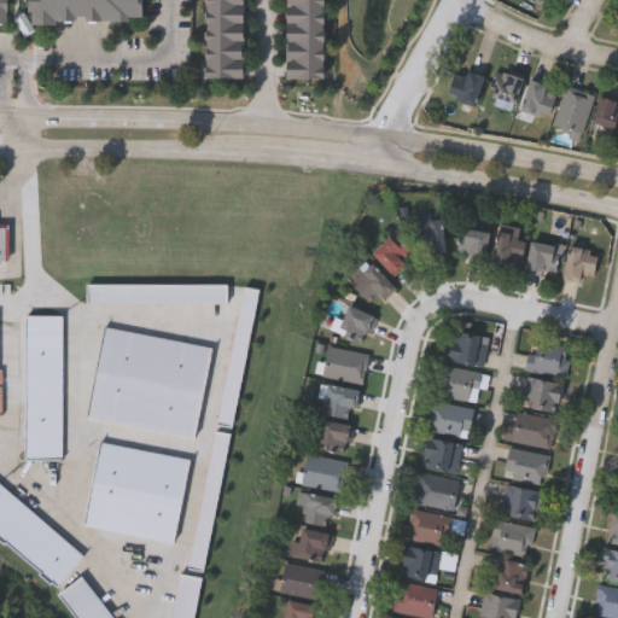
[(139,0),(139,22),(29,21),(29,0),(139,0)]
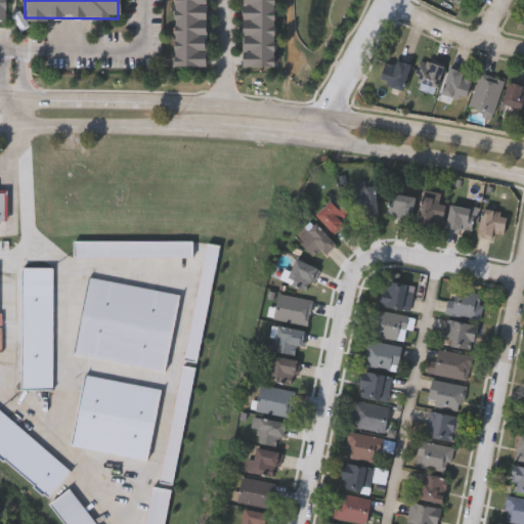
[(174,68),(174,0),(207,0),(207,68),(174,68)]
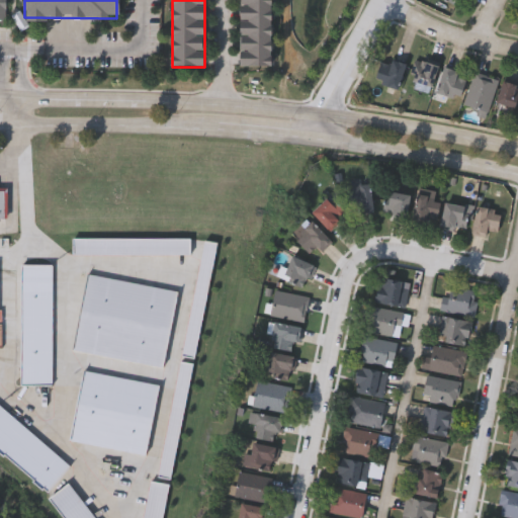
[(239,67),(239,0),(271,0),(271,67),(239,67)]
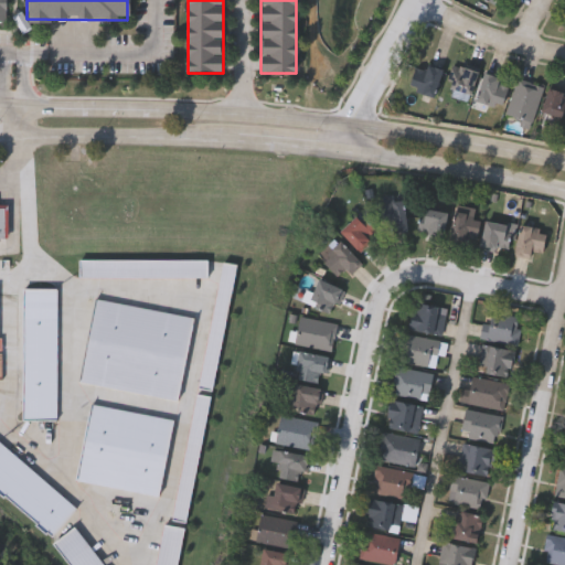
[(505,0),(483,0),(501,9),(505,0)]
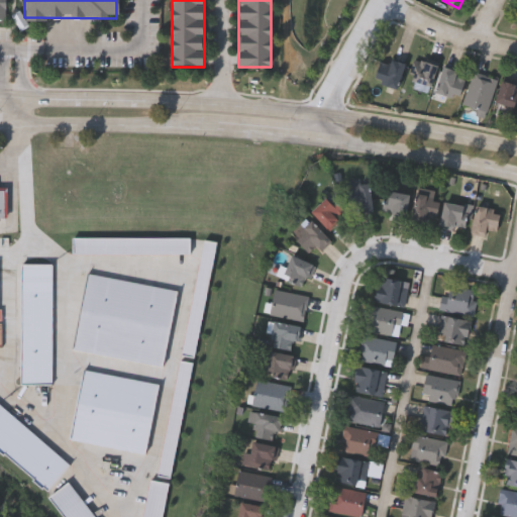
[(402,65),(394,89),(372,80),(380,57),(402,65)]
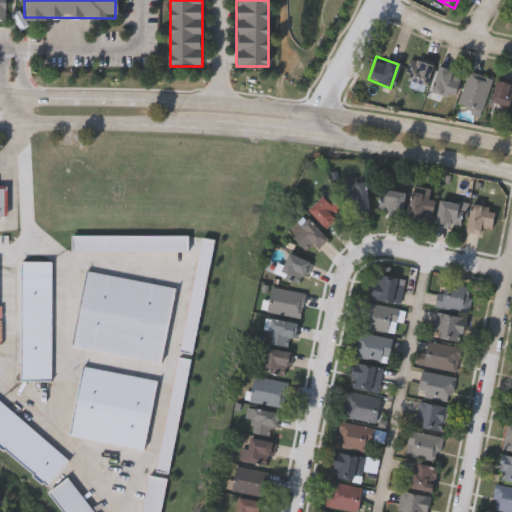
[(431,64),(425,85),(402,79),(409,57),(431,64)]
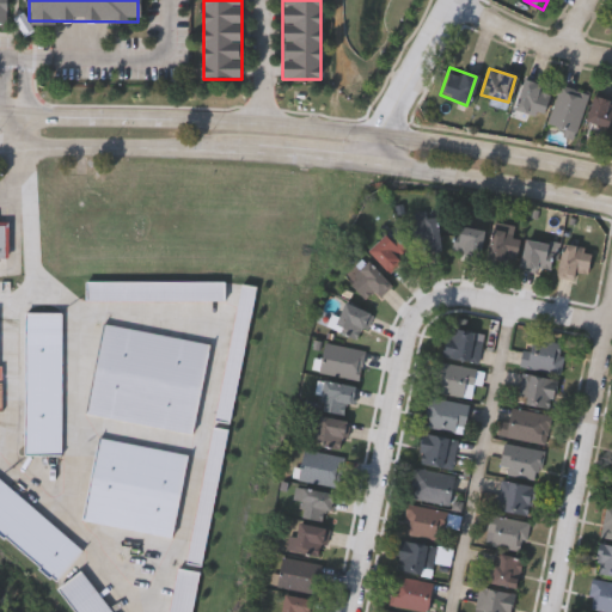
[(513,109),(520,80),(549,87),(540,117),(513,109)]
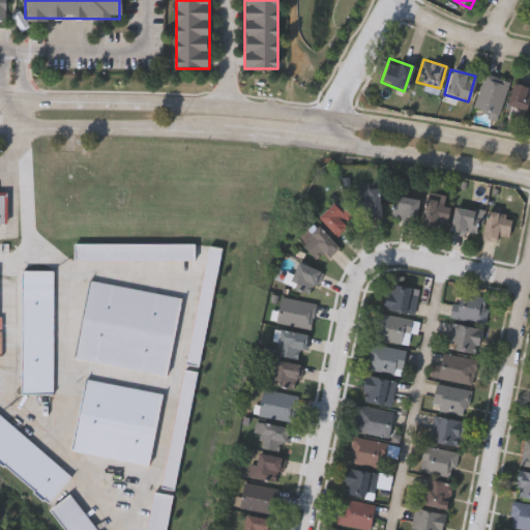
[(497,115),(473,107),(484,72),(509,81),(497,115)]
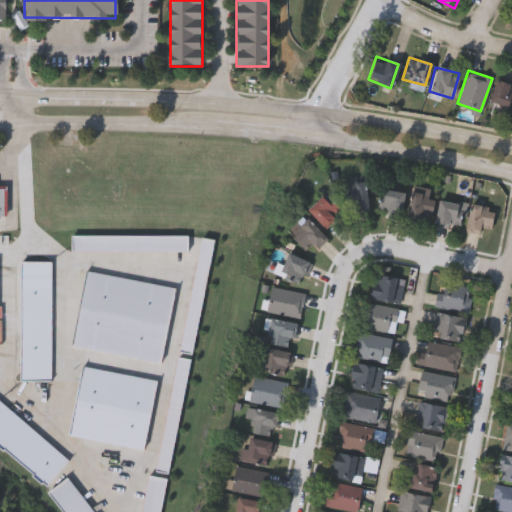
[(511,108),(489,101),(495,80),(511,85),(511,108)]
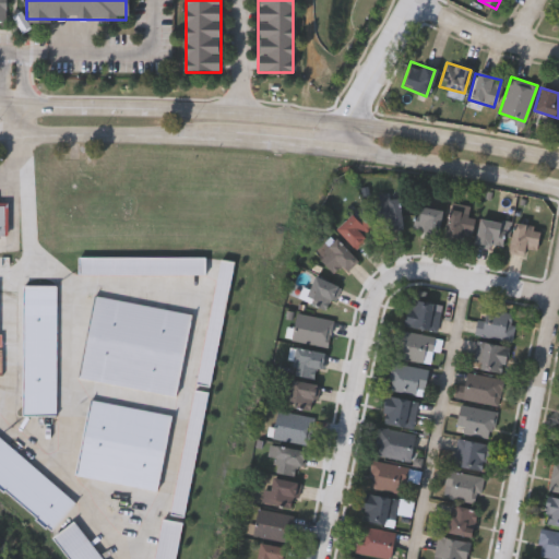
[(378,200),(402,200),(402,228),(378,228),(378,200)]
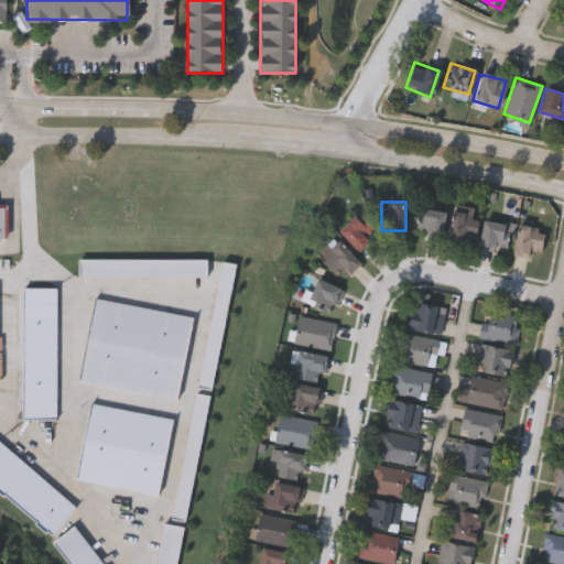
[(0,208),(0,240),(9,241),(9,208),(0,208)]
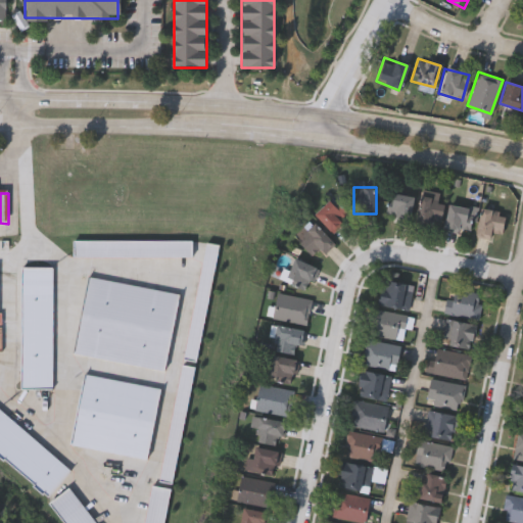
[(410,219),(388,216),(392,193),(414,197),(410,219)]
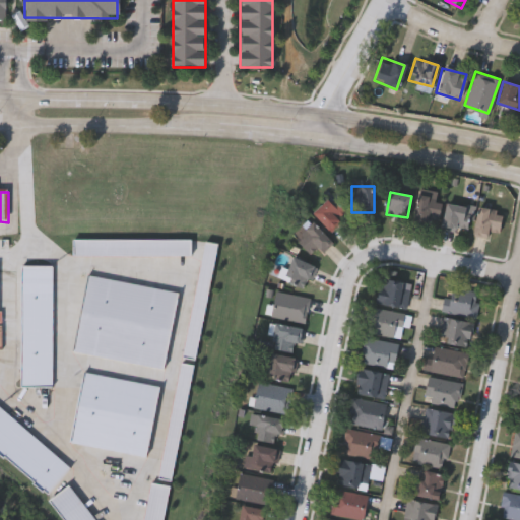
[(412,220),(419,194),(443,201),(435,228),(412,220)]
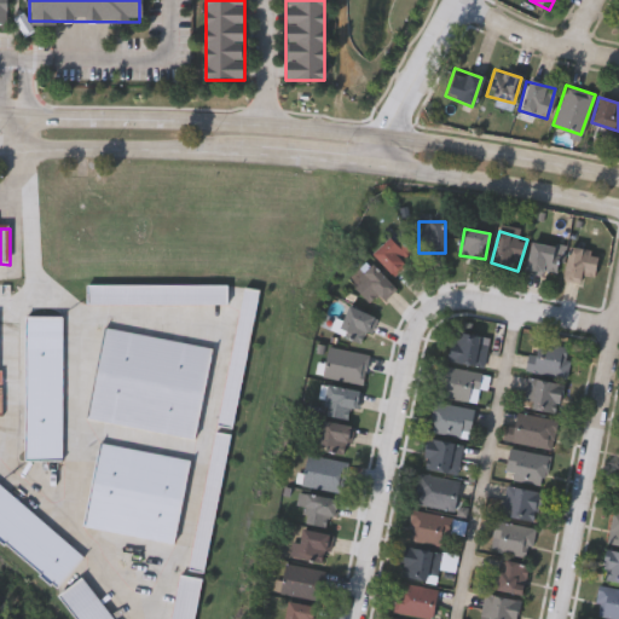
[(371,254),(391,235),(412,256),(393,276),(371,254)]
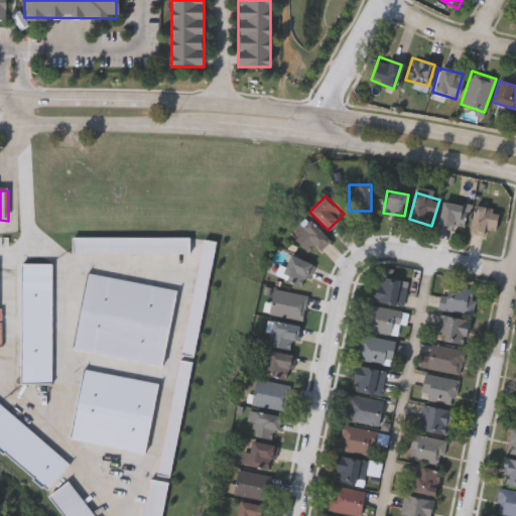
[(459,231),(440,224),(445,214),(442,213),(450,196),(471,204),(459,231)]
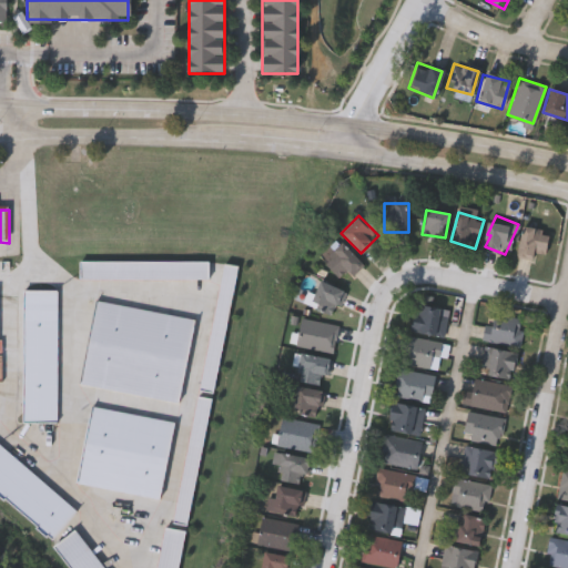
[(550,232),(546,254),(535,252),(534,260),(517,255),(524,225),(550,232)]
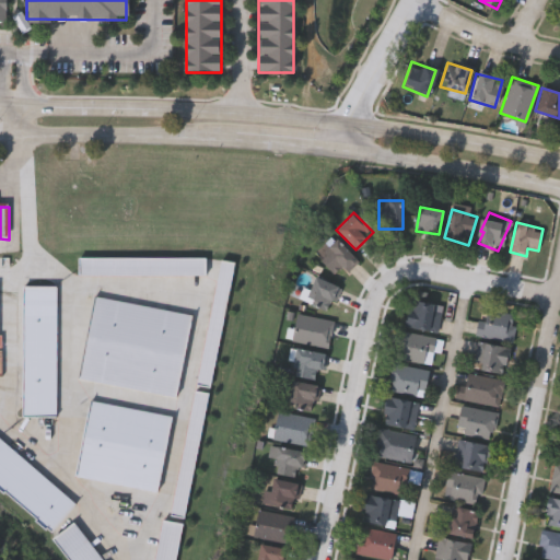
[(358,260),(339,279),(318,257),(337,240),(358,260)]
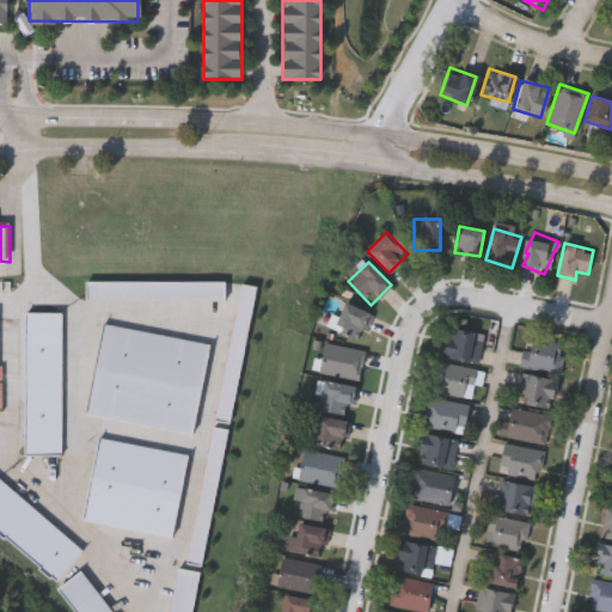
[(356,341),(332,330),(346,303),(369,313),(356,341)]
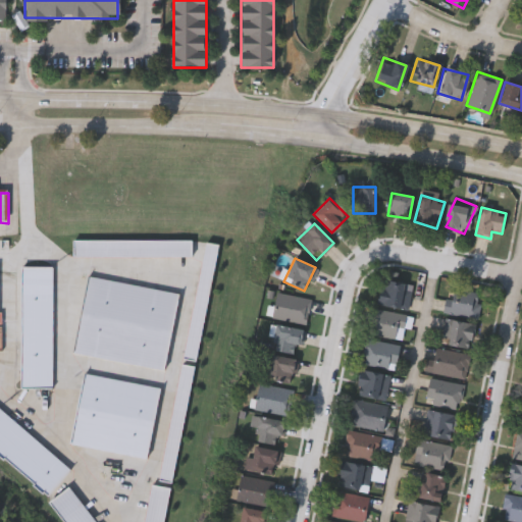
[(377,304),(382,280),(412,286),(408,309),(377,304)]
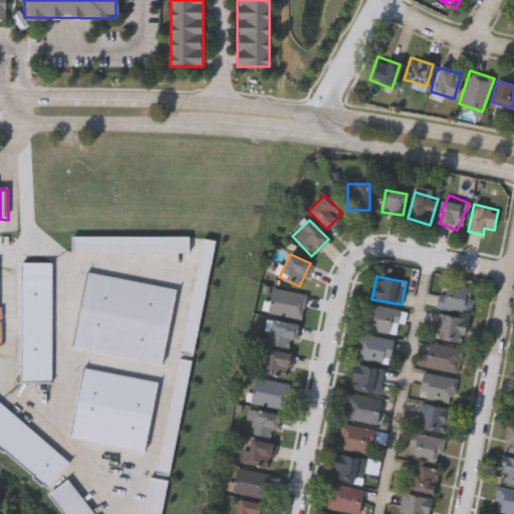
[(440,293),(446,294),(448,283),(475,289),(470,313),(437,307),(440,293)]
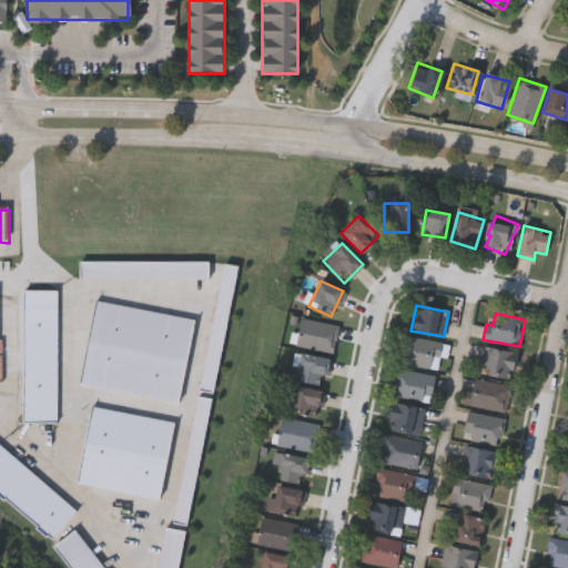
[(337,325),(333,352),(296,345),(301,318),(337,325)]
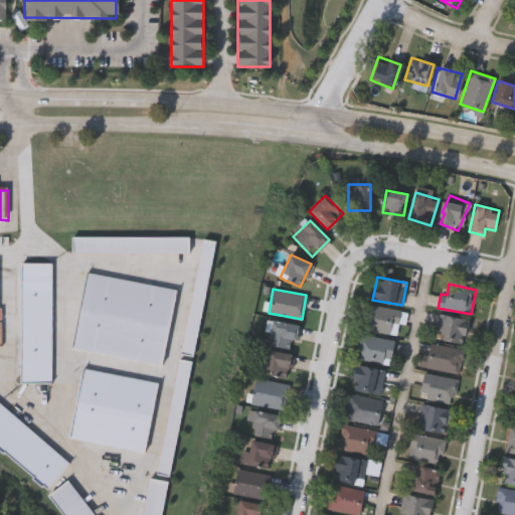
[(396,335),(367,329),(372,305),(401,311),(396,335)]
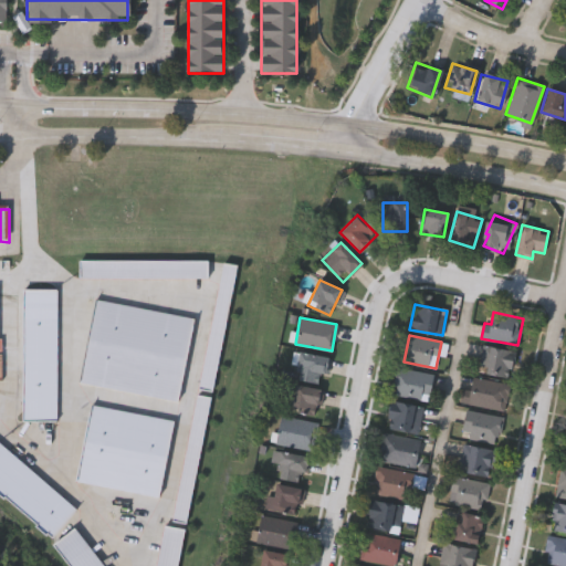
[(478,368),(485,344),(515,354),(506,378),(478,368)]
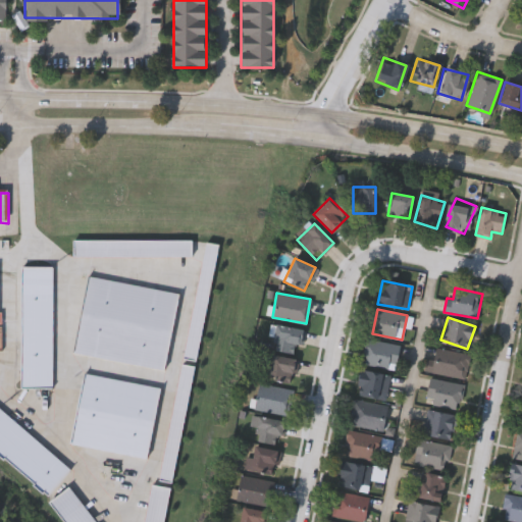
[(271,350),(275,324),(300,329),(295,354),(271,350)]
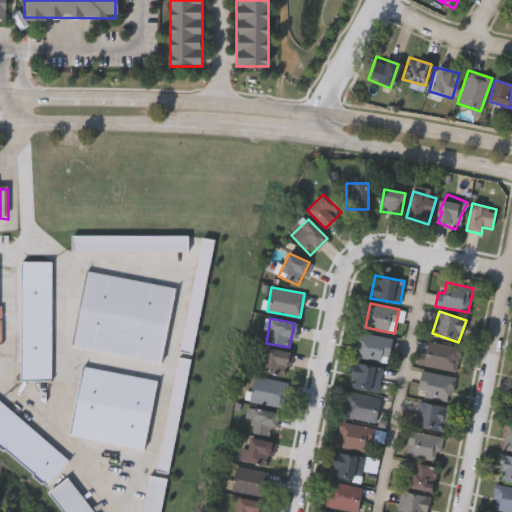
[(356,356),(359,333),(393,338),(389,361),(356,356)]
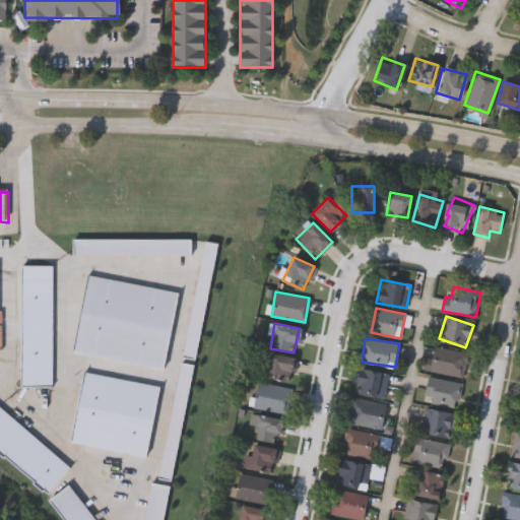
[(463,378),(430,369),(437,344),(470,353),(463,378)]
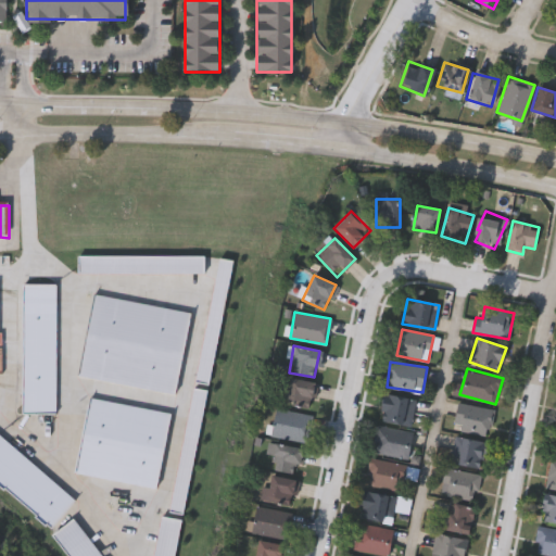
[(313,409),(285,404),(289,378),(318,383),(313,409)]
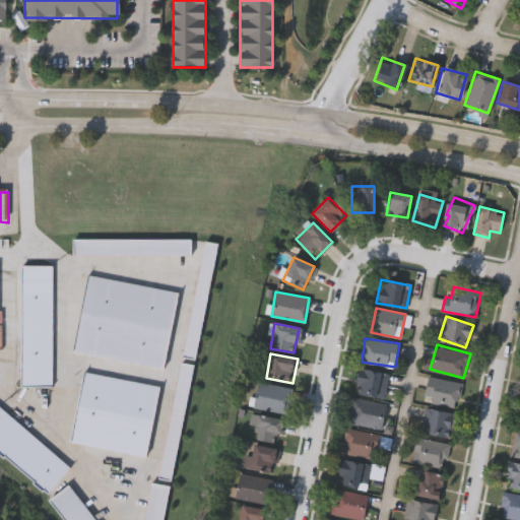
[(384,399),(354,393),(360,368),(389,373),(384,399)]
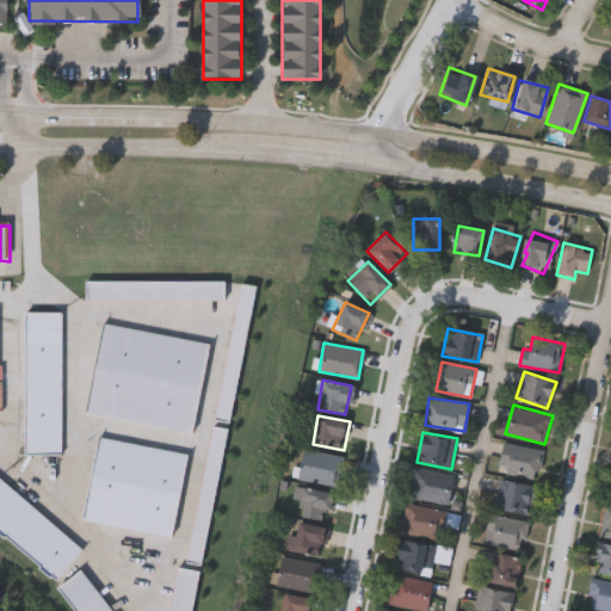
[(543,452),(535,479),(498,467),(506,440),(543,452)]
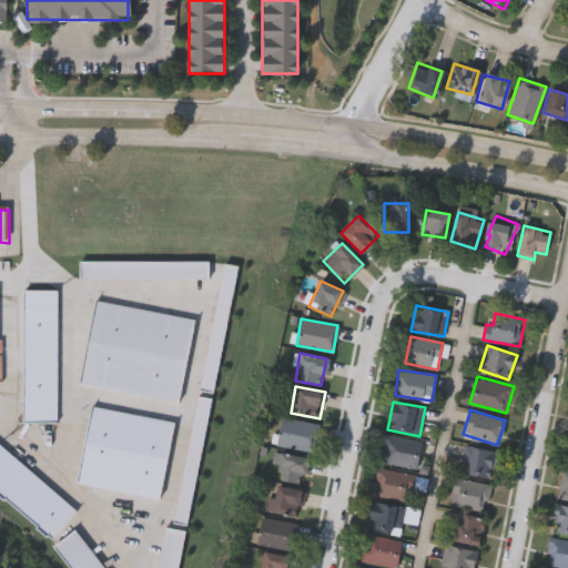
[(321,426),(315,450),(276,443),(281,417),(321,426)]
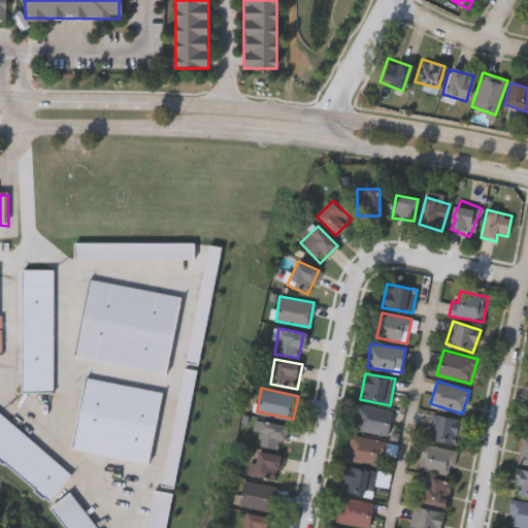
[(392,410),(387,435),(353,429),(358,403),(392,410)]
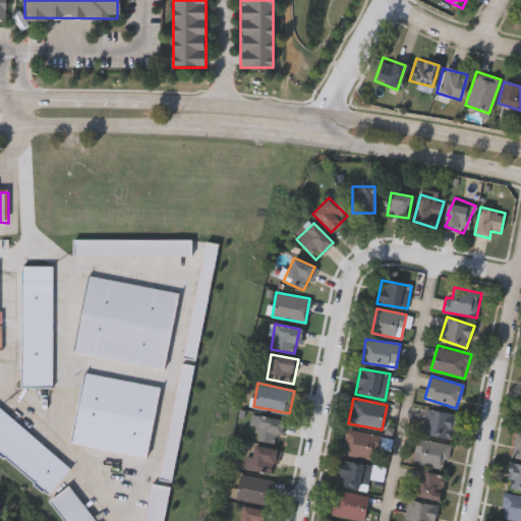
[(456,415),(449,440),(421,432),(427,407),(456,415)]
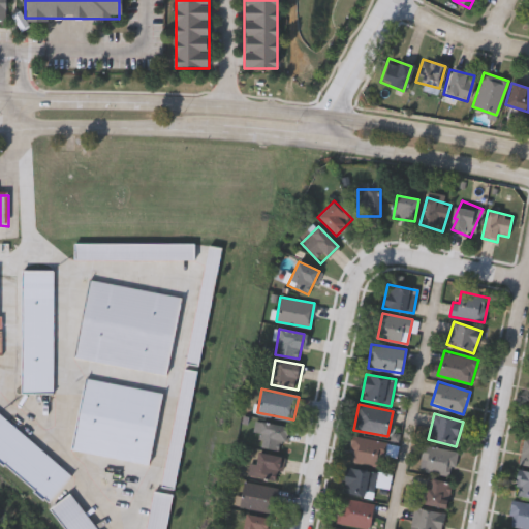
[(253,430),(256,419),(289,428),(283,453),(258,446),(261,432),(253,430)]
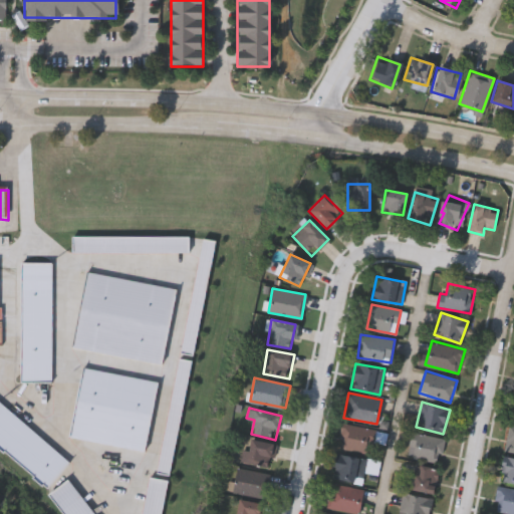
[(341,424),(376,429),(372,454),(337,449),(341,424)]
